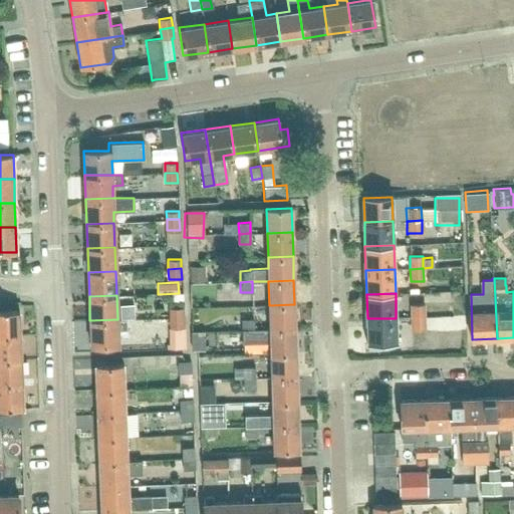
[(270,329),(295,328),(294,304),(269,305),(270,329)]
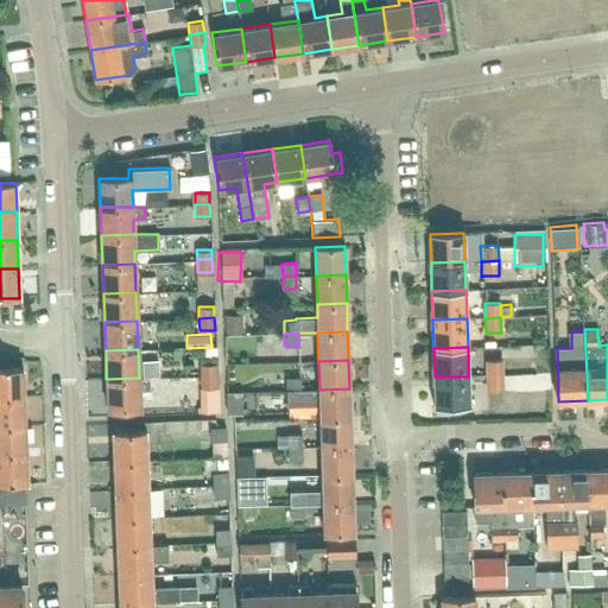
[(487,360),(487,375),(502,375),(501,360),(487,360)]
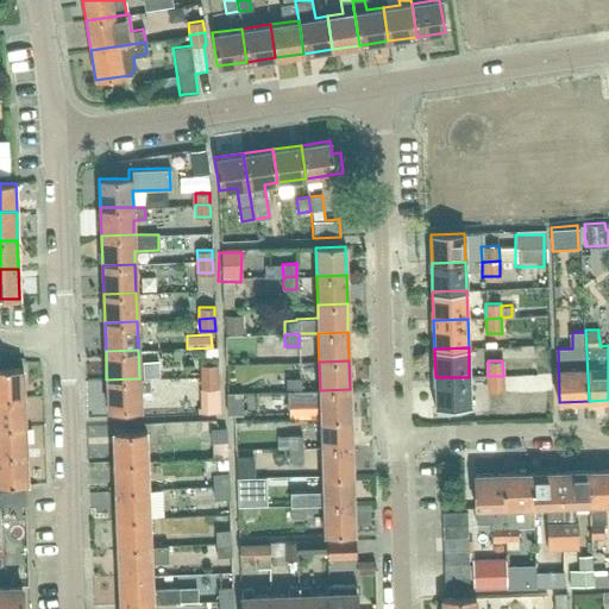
[(201,376),(217,375),(217,364),(201,364),(201,376)]
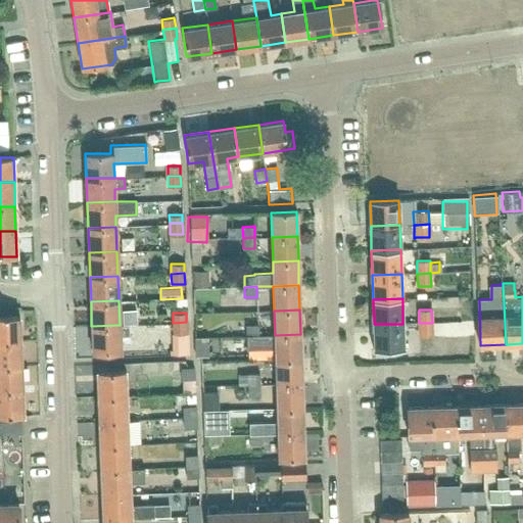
[(0,340),(20,340),(19,316),(0,316),(0,340)]
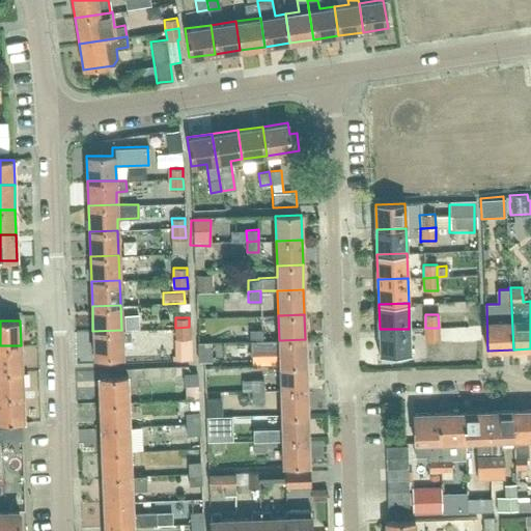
[(176,337),(189,336),(189,327),(175,328),(176,337)]
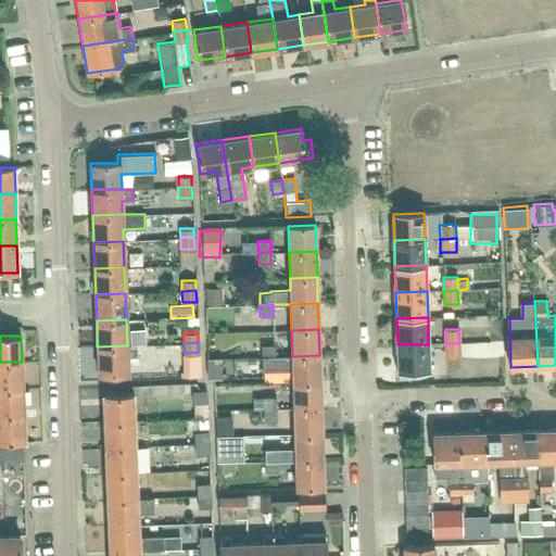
[(445,356),(459,356),(459,343),(445,343),(445,356)]
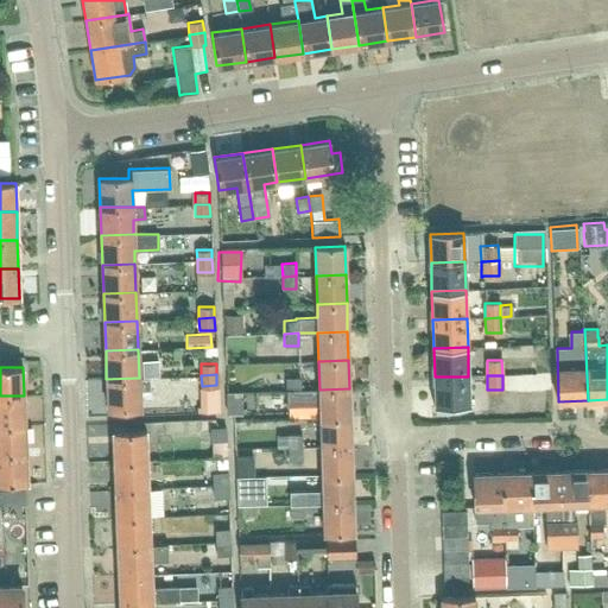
[(286,391),(299,390),(299,377),(285,377),(286,391)]
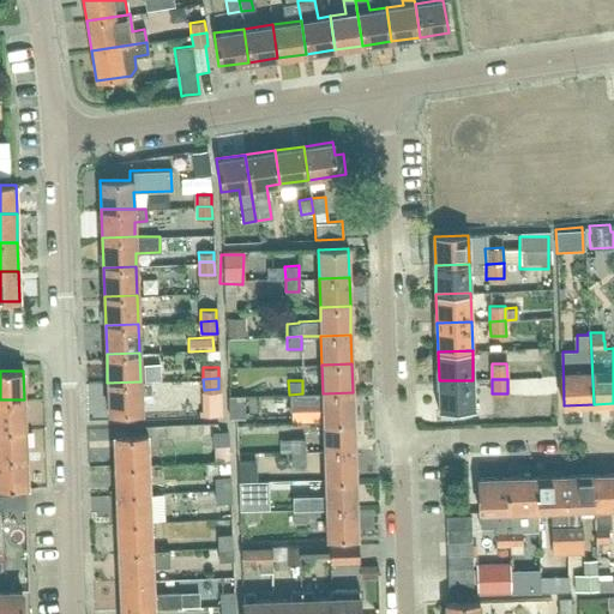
[(474,409),(473,380),(439,380),(440,410),(474,409)]
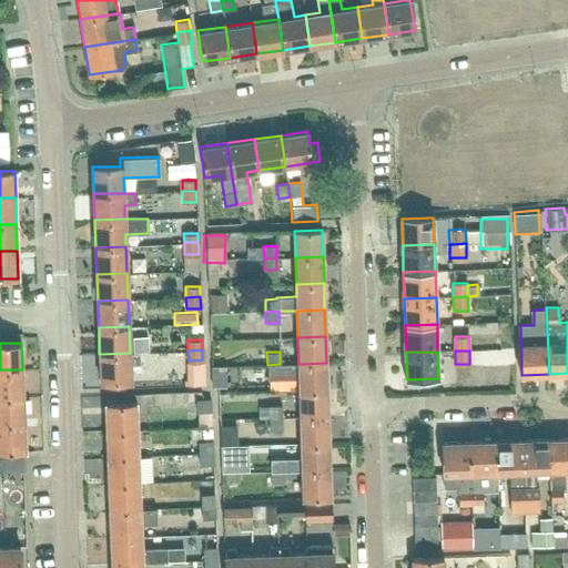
[(130,353),(99,354),(100,381),(131,379),(130,364),(139,364),(139,353),(130,353)]
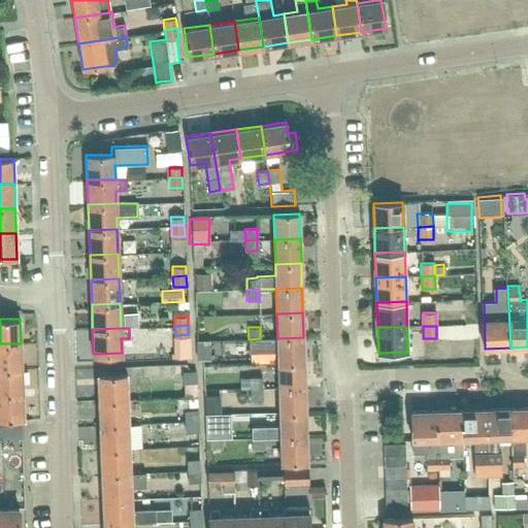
[(188,334),(175,335),(175,352),(189,352),(188,334)]
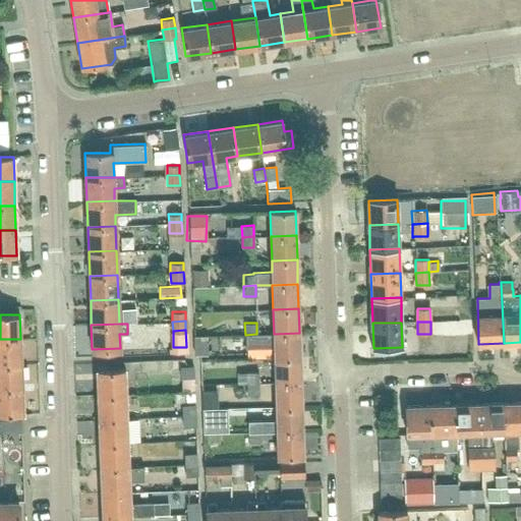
[(256,334),(245,335),(245,348),(274,347),(275,358),(300,357),(299,333),(274,334),(256,334)]
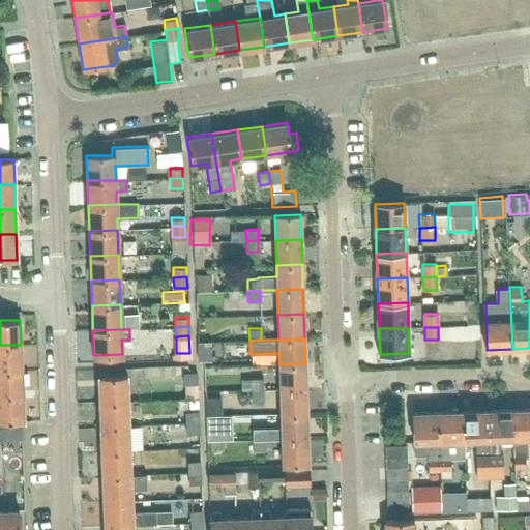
[(197,361),(203,361),(211,360),(210,342),(196,342),(197,361)]
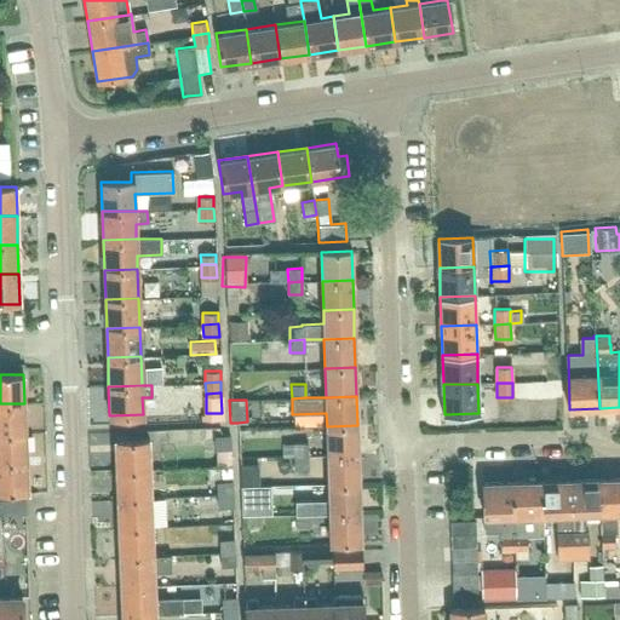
[(0,434),(26,434),(24,403),(0,403),(0,434)]
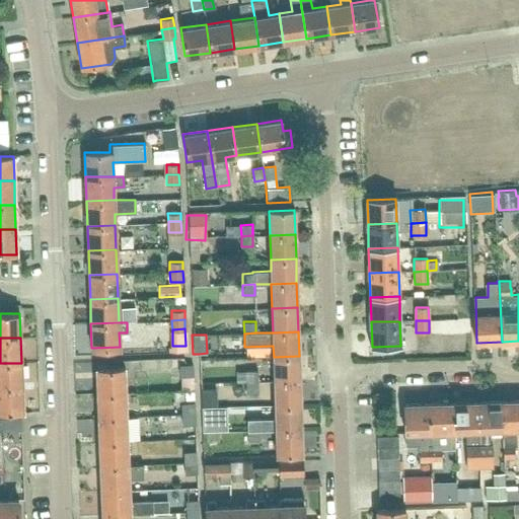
[(299,380),(299,356),(274,357),(274,381),(299,380)]
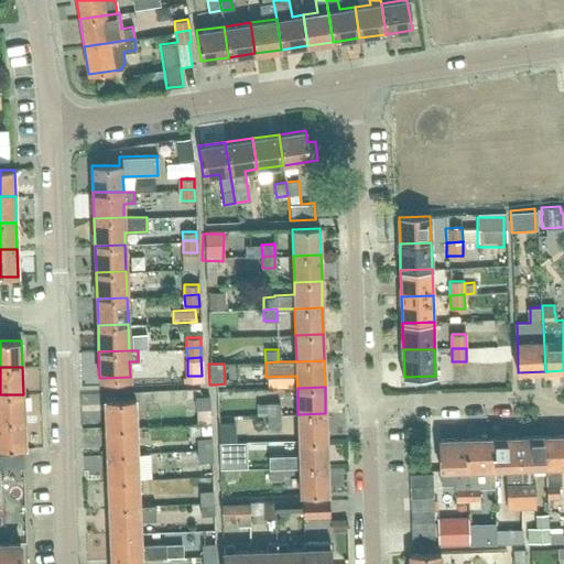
[(0,422),(24,421),(23,394),(0,394),(0,422)]
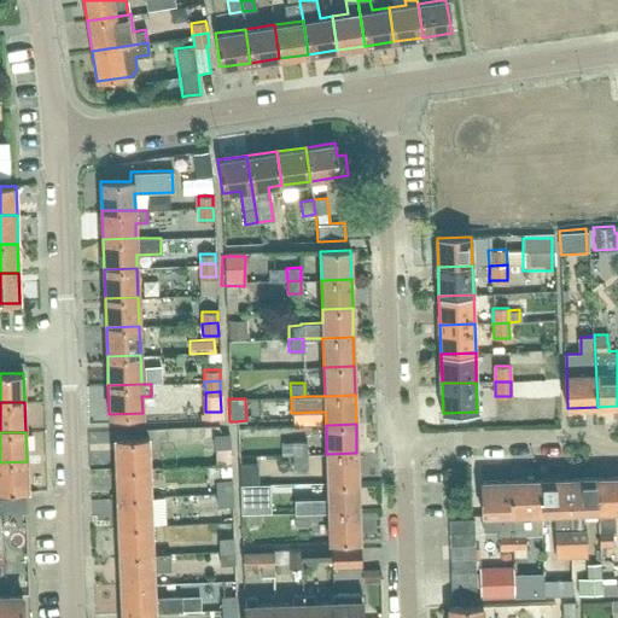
[(216,448),(229,447),(229,435),(216,435),(216,448)]
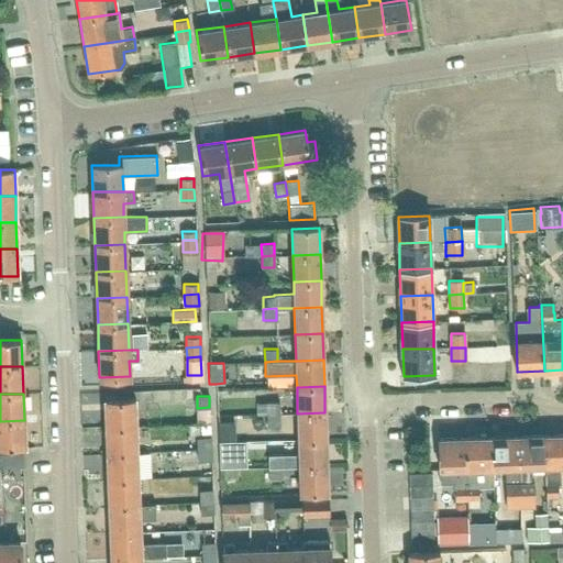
[(106,426),(136,424),(135,398),(105,399),(106,426)]
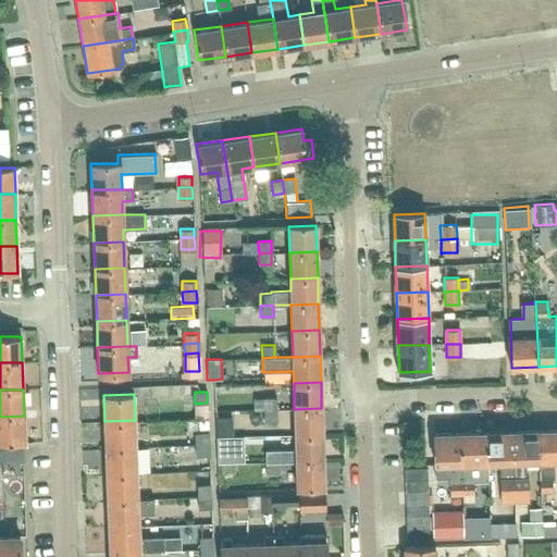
[(275,397),(263,397),(263,410),(276,409),(275,397)]
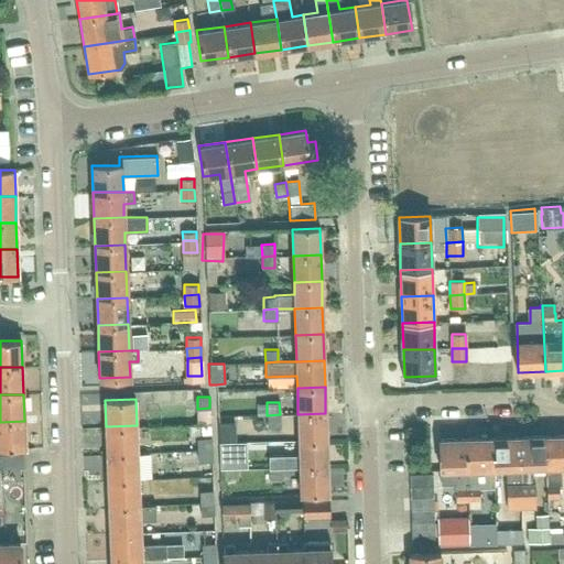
[(299,441),(326,440),(325,413),(297,414),(299,441)]
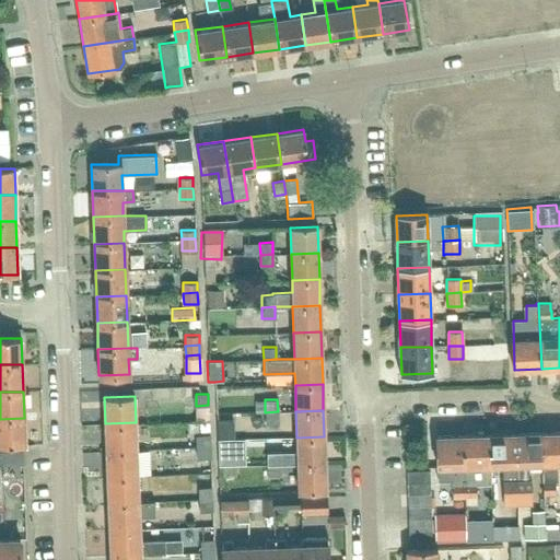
[(278,411),(265,412),(266,423),(278,423),(278,411)]
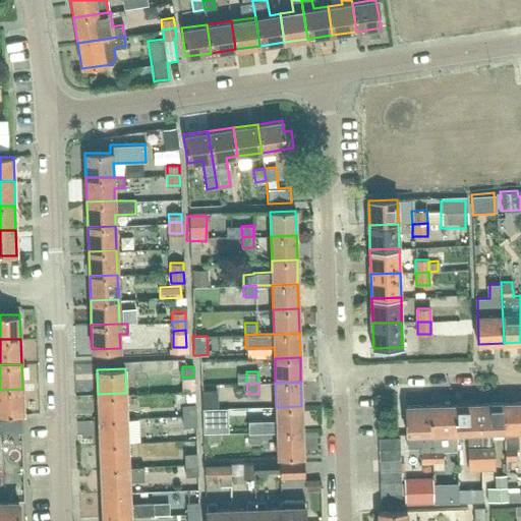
[(214,404),(239,404),(240,387),(214,387),(214,404)]
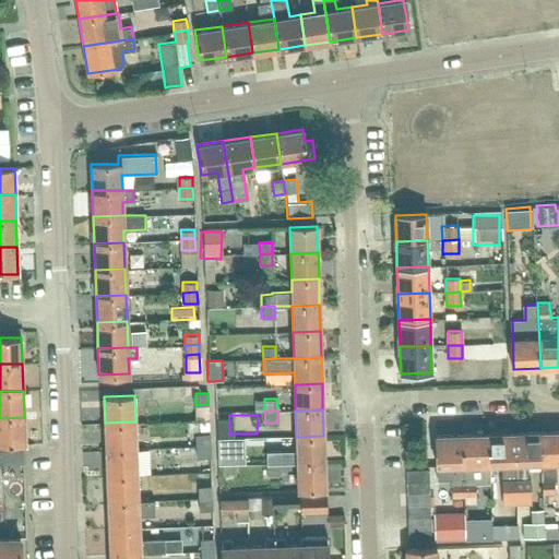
[(24,417),(0,418),(0,444),(25,443),(24,417)]
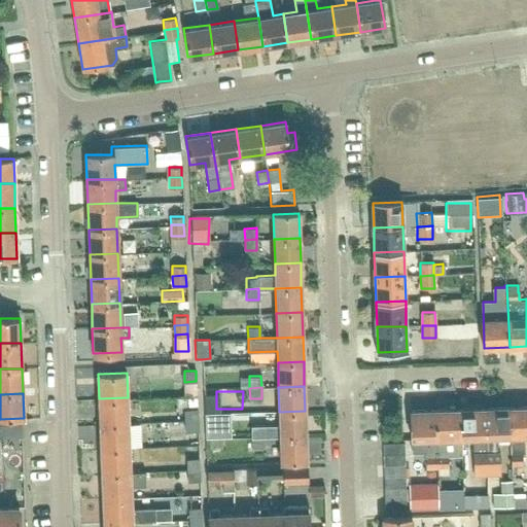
[(129,422),(128,397),(99,398),(100,423),(129,422)]
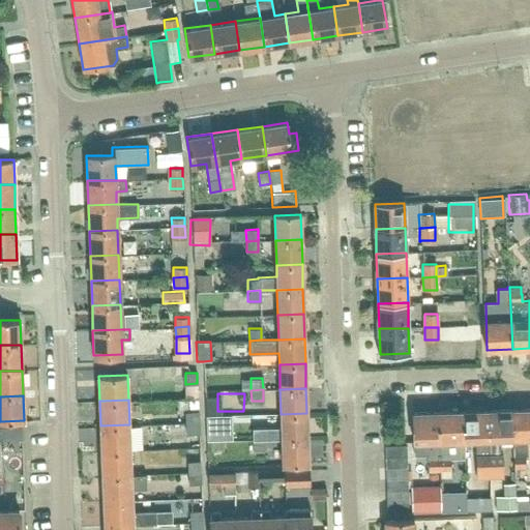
[(529,409),(512,410),(513,439),(514,468),(526,468),(525,455),(528,455),(527,438),(529,438),(529,409)]
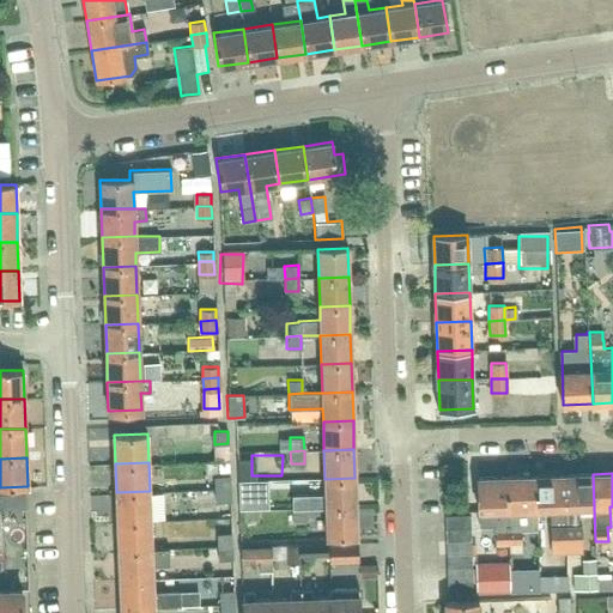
[(564,475),(566,552),(582,552),(582,526),(578,526),(578,508),(594,508),(593,474),(564,475)]
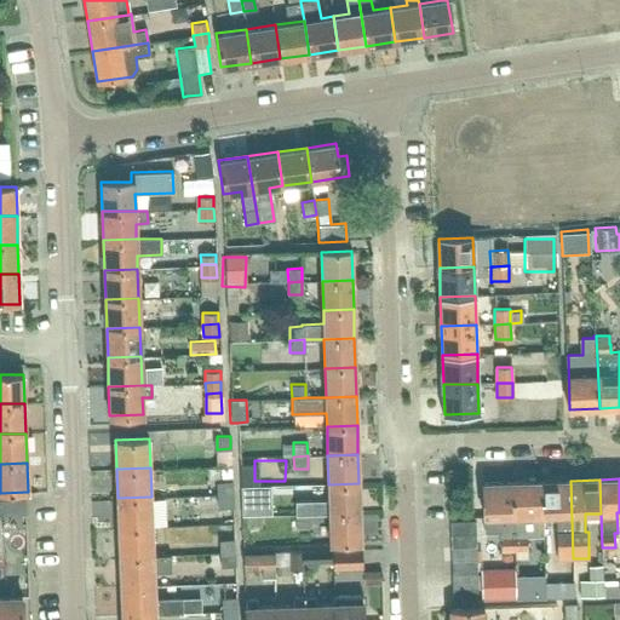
[(573,558),(570,481),(541,482),(543,516),(556,515),(557,558),(573,558)]
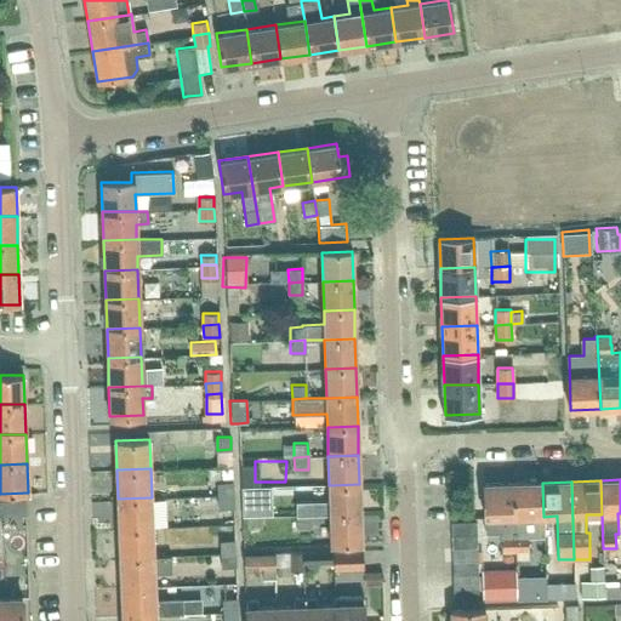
[(218,496),(233,496),(232,483),(218,483),(218,496)]
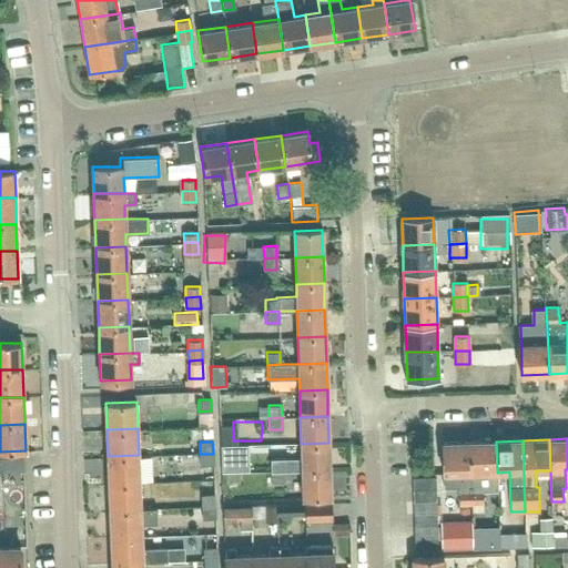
[(497,473),(496,442),(469,443),(472,505),(484,505),(483,490),(482,473),(497,473)]
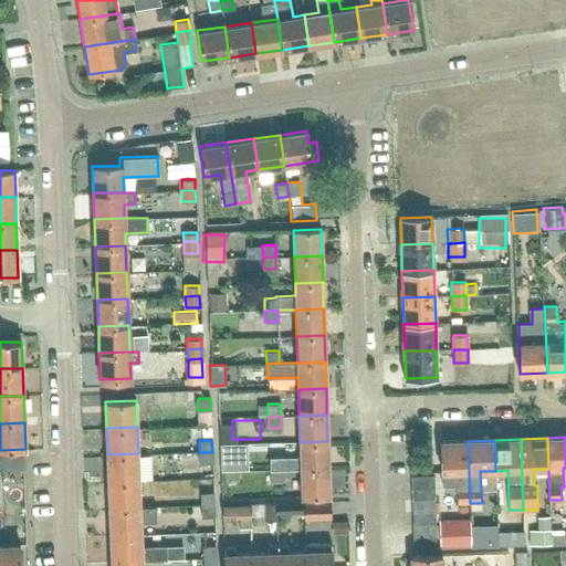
[(327,441),(300,442),(301,457),(269,458),(270,470),(282,469),(301,469),(328,468),(327,441)]
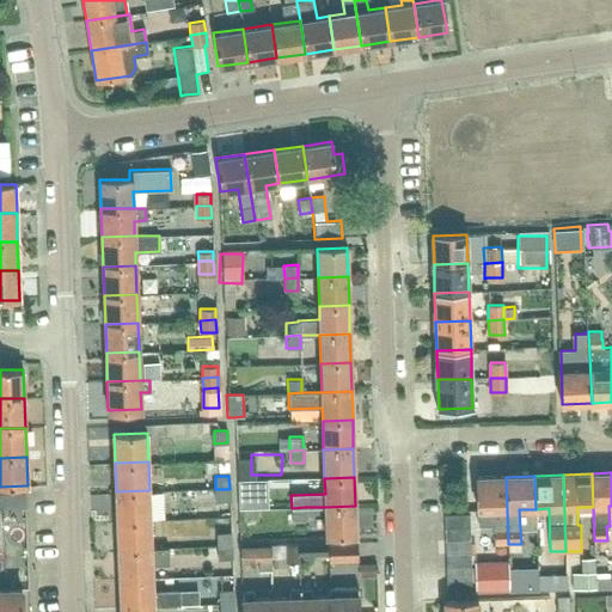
[(508,544),(506,477),(477,478),(478,522),(494,522),(494,532),(495,532),(496,545),(508,544)]
